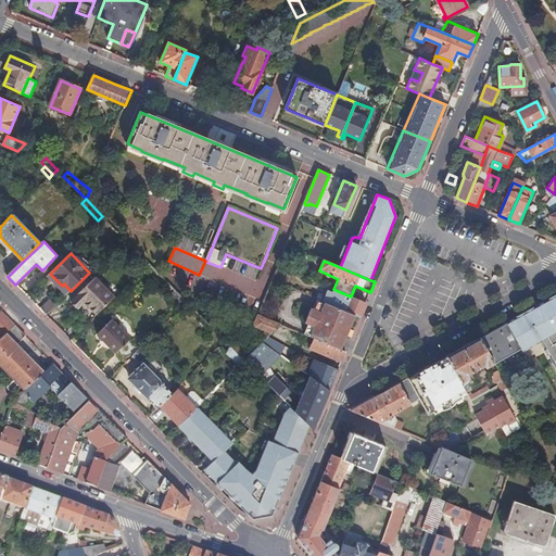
[(288,269),(278,266),(273,280),(281,283),(288,269)]
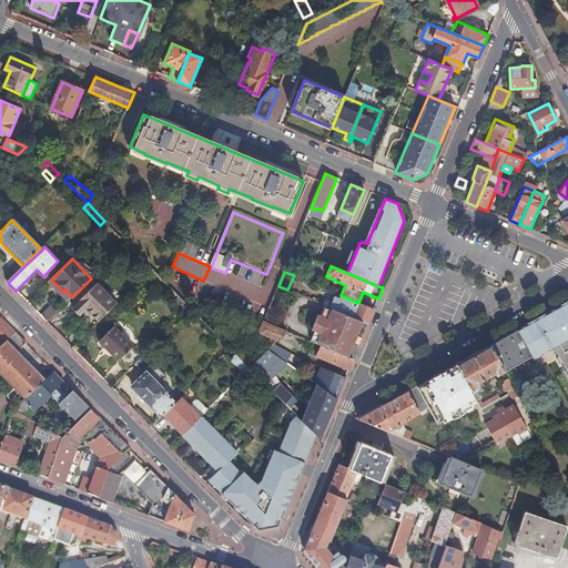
[(257,298),(261,285),(232,280),(230,293),(257,298)]
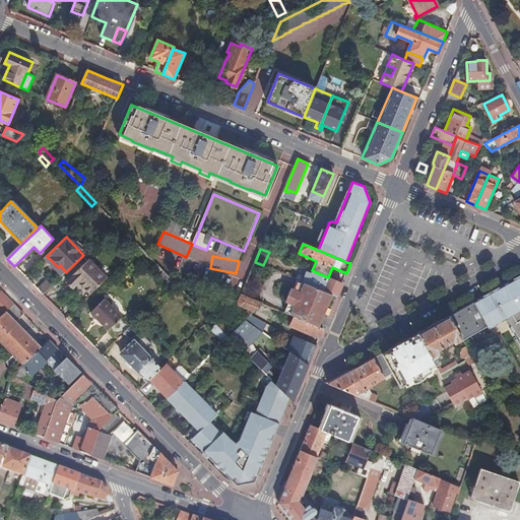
[(85,299),(108,277),(88,259),(67,280),(85,299)]
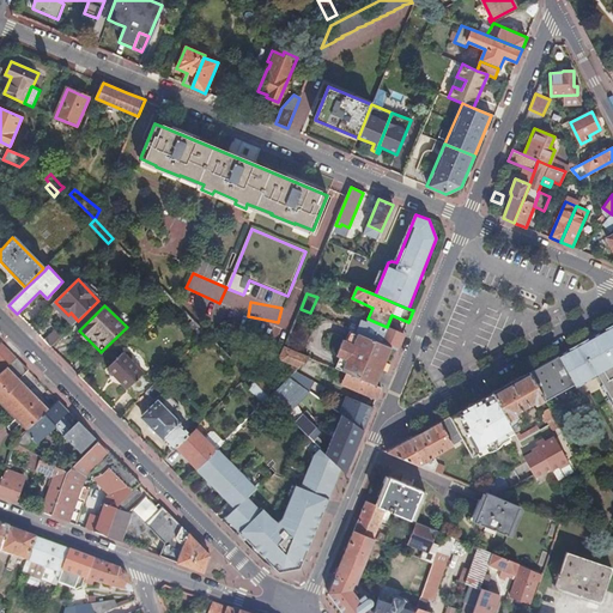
[(392,347),(398,350),(400,343),(404,334),(387,327),(370,320),(368,323),(363,321),(357,333),(392,347)]
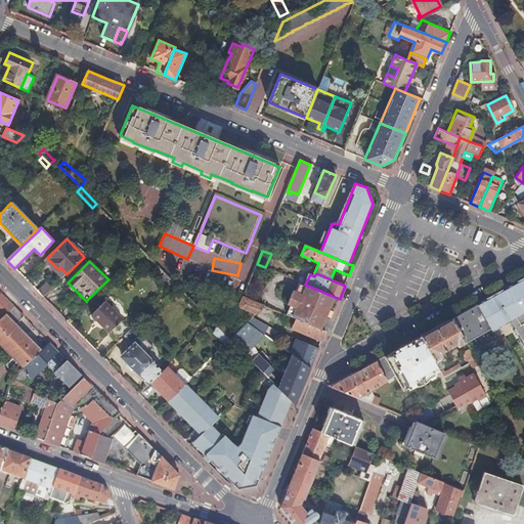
[(523,278),(503,291),(478,305),(489,325),(507,315),(523,347),(523,278)]
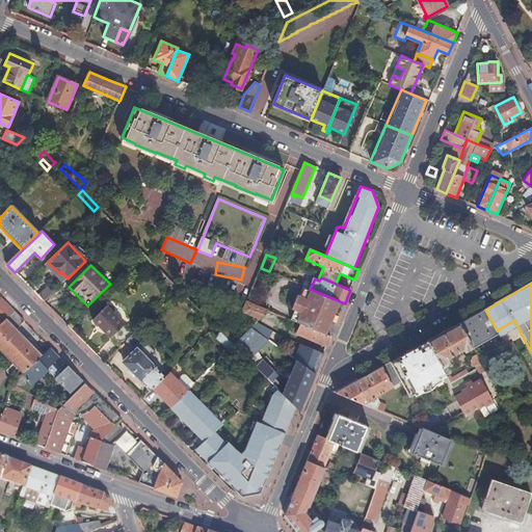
[(48,287),(38,296),(44,301),(54,292),(48,287)]
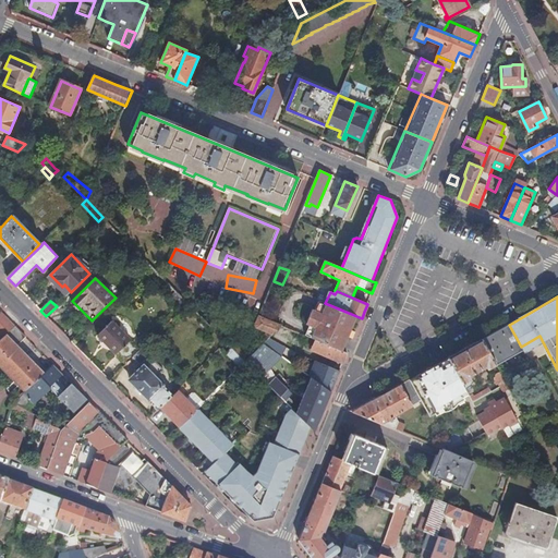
[(305,336),(316,340),(341,351),(356,316),(325,303),(320,301),(315,314),(311,313),(306,323),(310,325),(305,336)]
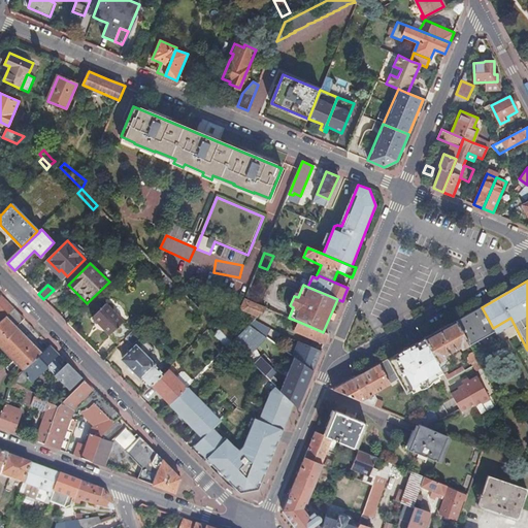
[(14,308),(1,295),(0,295),(0,317),(2,320),(14,308)]
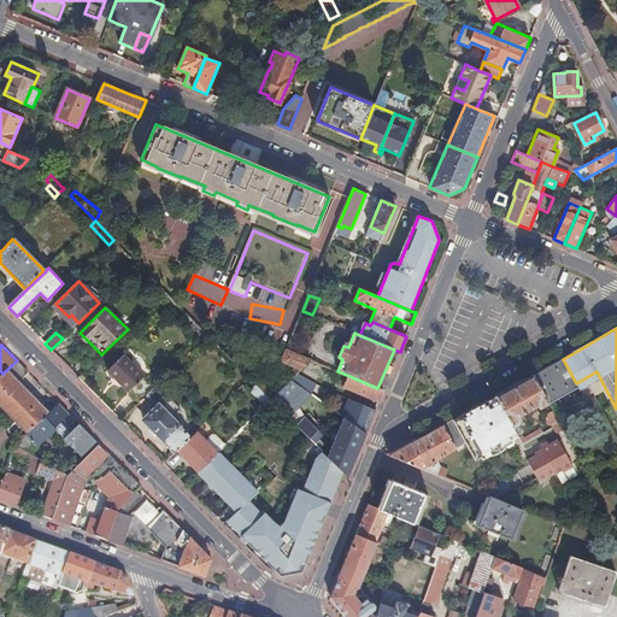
[(311,360),(287,350),(283,359),(285,362),(301,370),(311,360)]
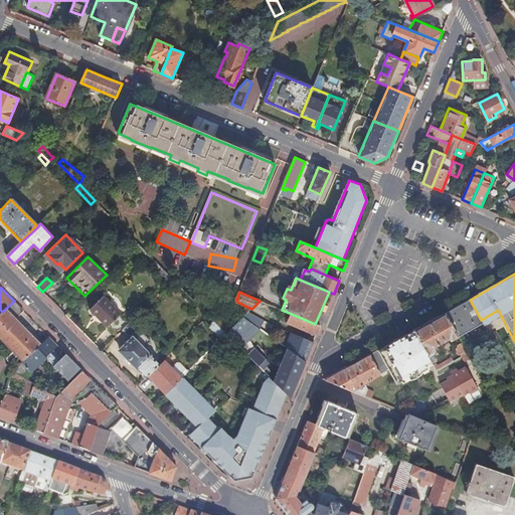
[(117,336),(130,323),(104,297),(91,310),(117,336)]
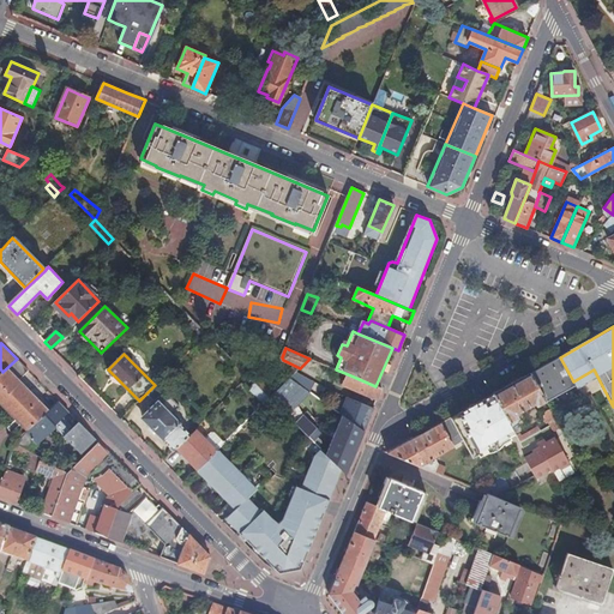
[(573,381),(560,357),(545,366),(530,373),(546,401),(547,402),(576,385),(573,381)]
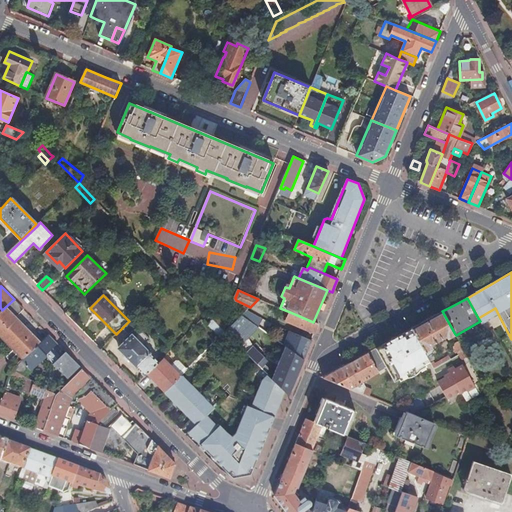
[(24,309),(14,299),(2,310),(0,311),(0,333),(24,358),(40,343),(16,318),(24,309)]
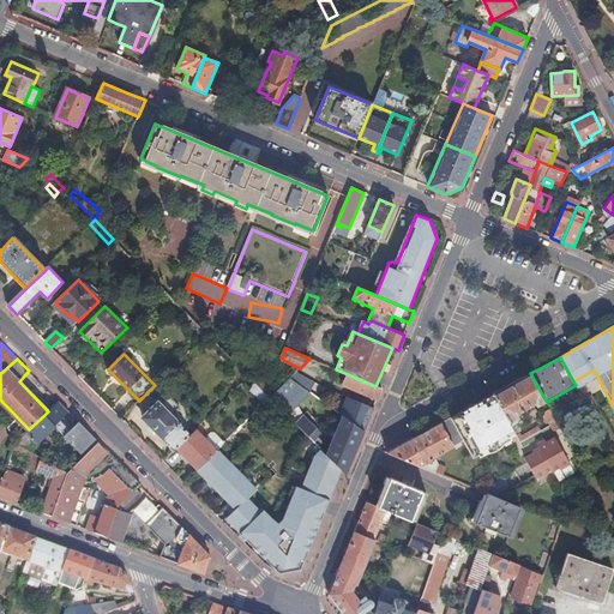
[(287,374),(290,378),(296,371),(293,368),(287,374)]
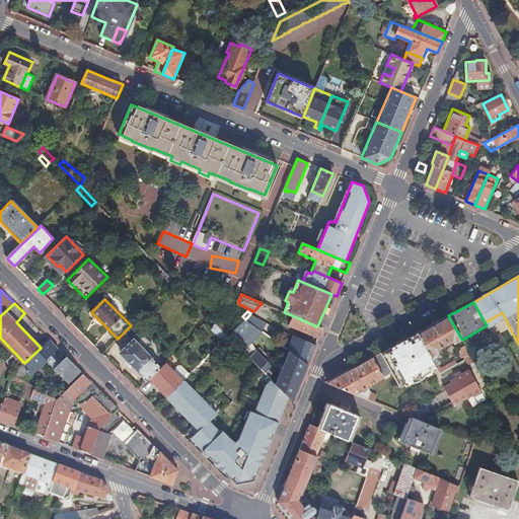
[(461,339),(448,315),(433,324),(418,332),(433,360),(439,357),(437,353),(437,350),(437,349),(452,341),(453,343),(461,339)]
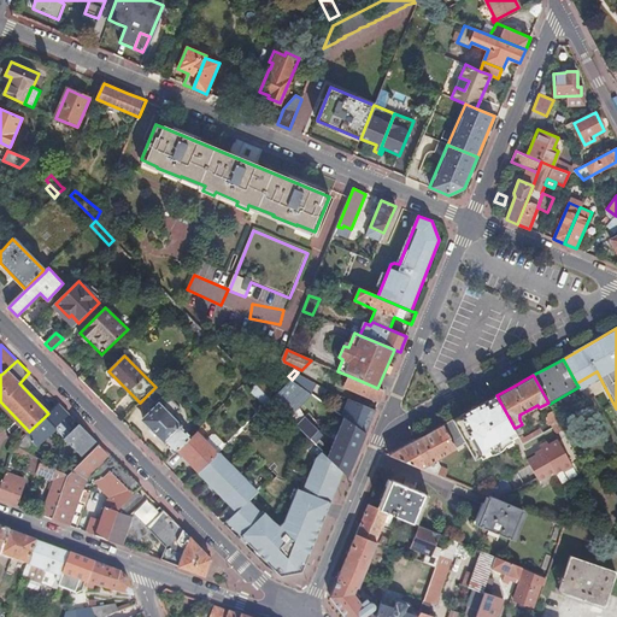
[(345,387),(378,403),(383,391),(377,388),(350,376),(345,387)]
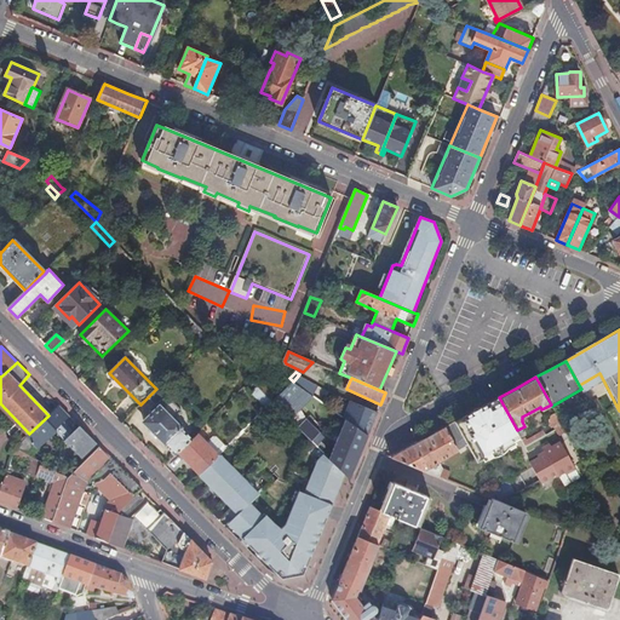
[(251,379),(247,384),(269,406),(273,401),(257,386),(251,379)]
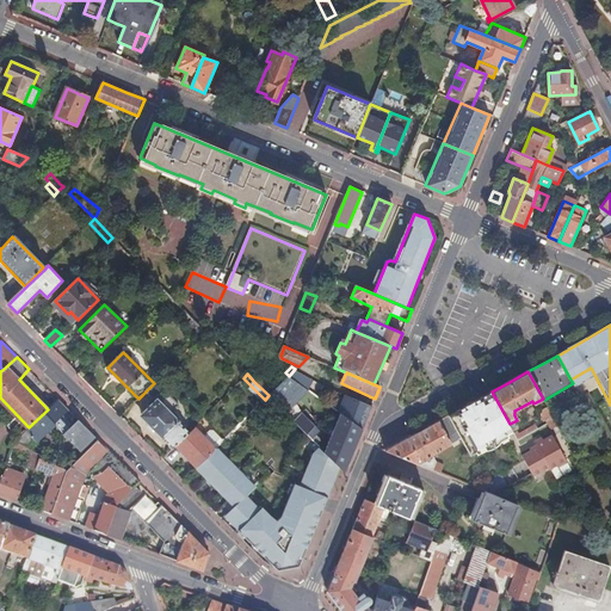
[(272,393),(269,395),(318,445),(322,440),(312,431),(315,427),(301,413),(296,405),(309,390),(289,376),(272,393)]
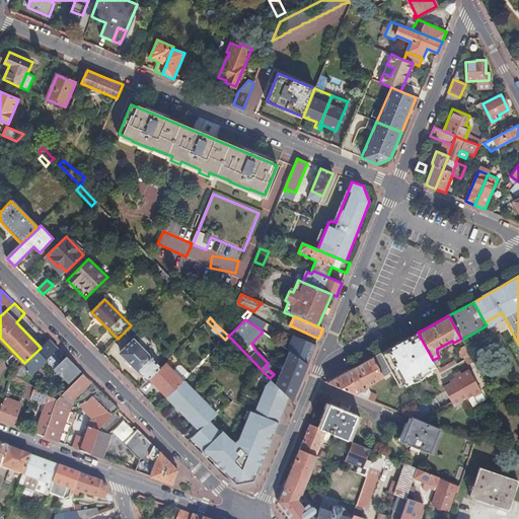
[(218,320),(215,323),(228,336),(231,334),(218,320)]
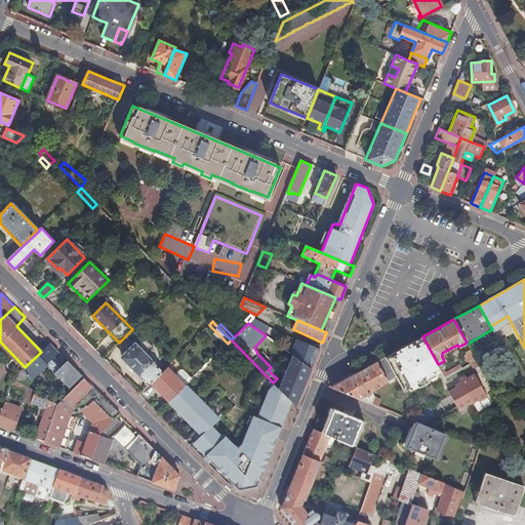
[(139,333),(134,327),(132,329),(119,342),(116,345),(122,351),(130,342),(131,342),(138,335),(139,333)]
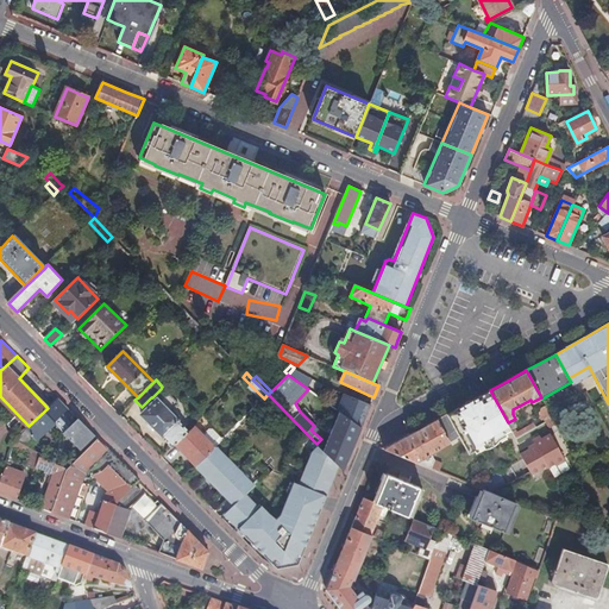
[(508,422),(490,390),(470,401),(447,414),(460,438),(466,449),(472,446),(472,447),(475,447),(484,443),(485,440),(485,439),(491,435),(493,437),(495,437),(503,432),(504,429),(504,428),(509,426),(508,422)]
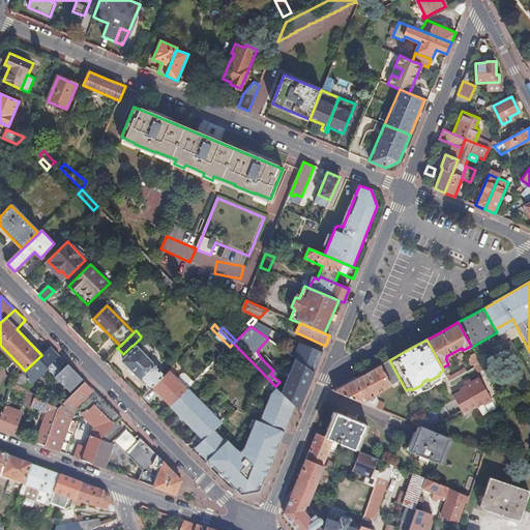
[(169,371),(170,370),(167,367),(162,373),(154,365),(153,366),(147,359),(155,352),(145,341),(137,349),(136,348),(123,360),(141,378),(140,379),(150,389),(153,386),(169,371)]
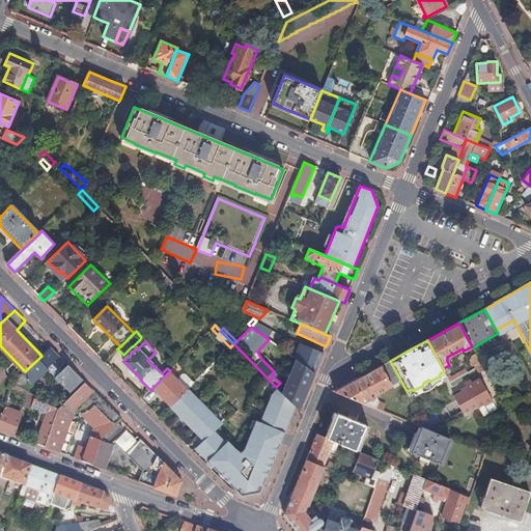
[(298,361),(314,373),(324,353),(300,343),(296,355),(299,357),(298,361)]
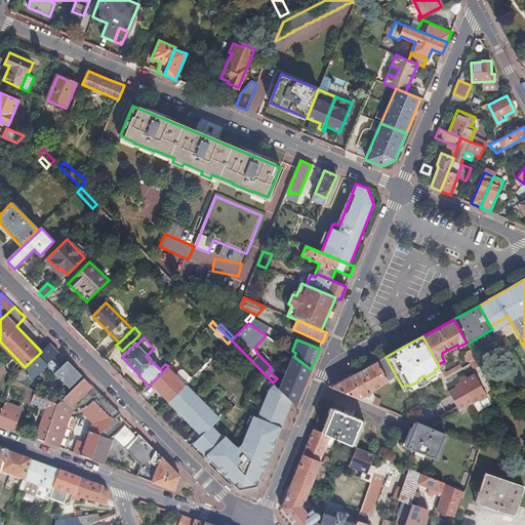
[(50,344),(41,352),(25,367),(21,371),(32,381),(48,367),(65,384),(75,382),(76,369),(68,361),(59,368),(52,360),(59,353),(50,344)]
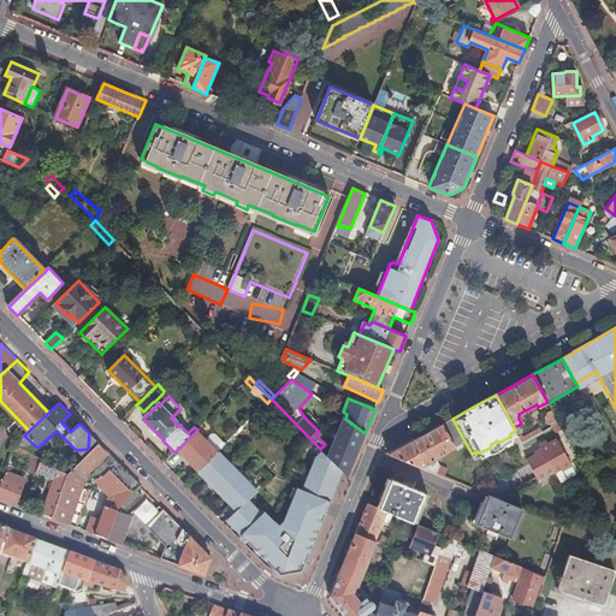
[(556,433),(563,430),(552,410),(546,414),(546,421),(549,425),(551,425),(552,427),(556,433)]
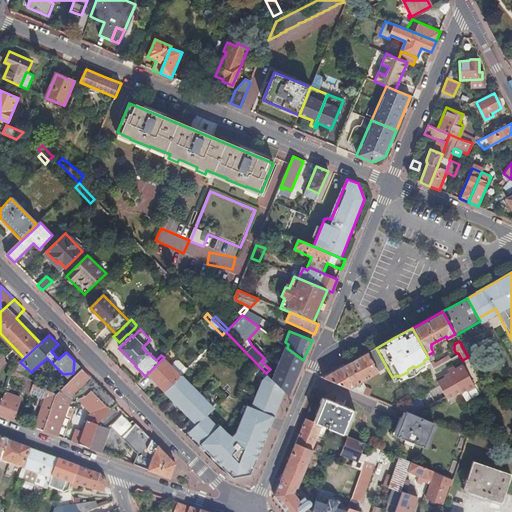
[(285,391),(289,395),(297,376),(303,360),(287,348),(285,347),(279,360),(277,359),(276,363),(278,364),(272,378),(285,391)]
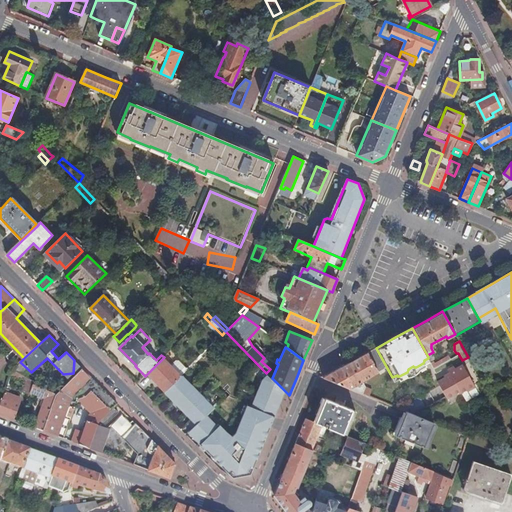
[(387,368),(376,348),(353,361),(344,366),(335,371),(327,375),(324,377),(350,388),(387,368)]
